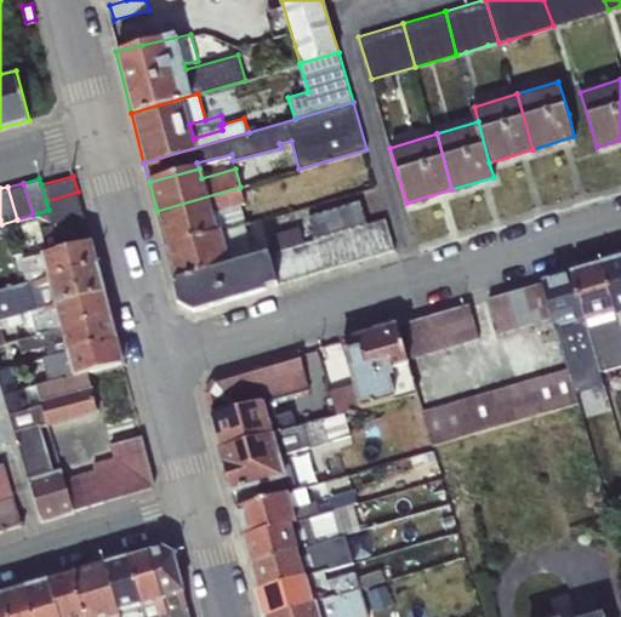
[(240,187),(157,211),(166,245),(245,224),(239,203),(244,201),(240,187)]
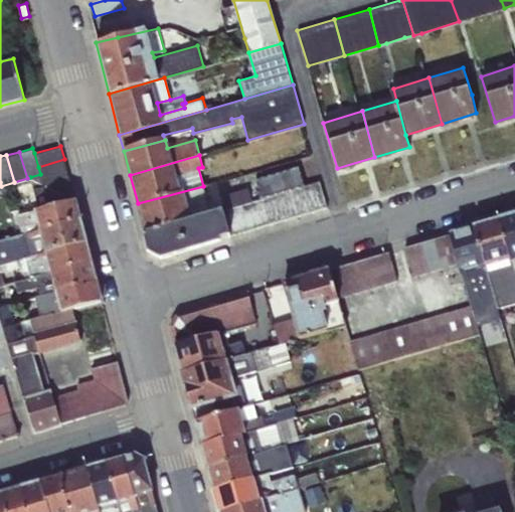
[(64,159),(38,167),(40,174),(42,180),(67,172),(64,159)]
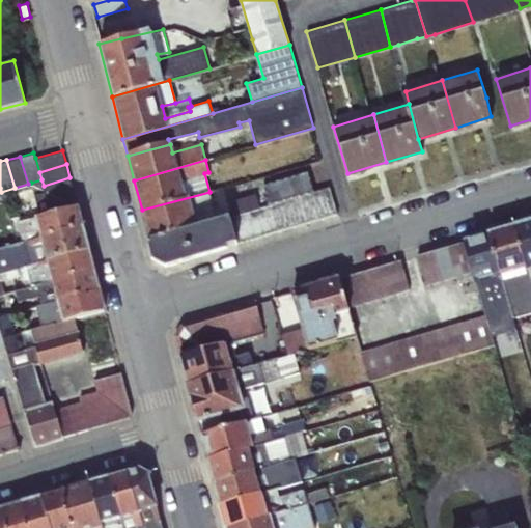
[(270,203),(313,191),(308,171),(263,184),(270,203)]
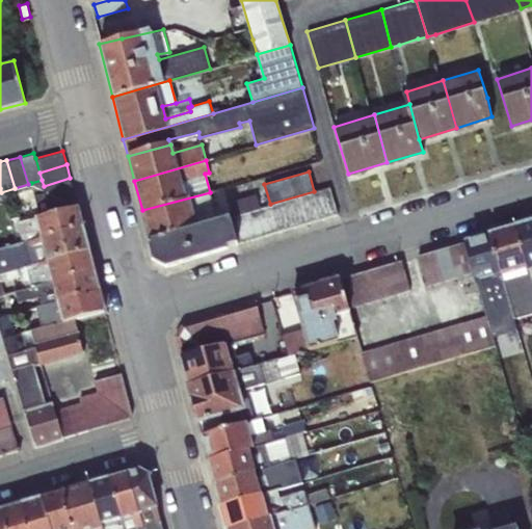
[(70,178),(44,186),(47,200),(74,191),(70,178)]
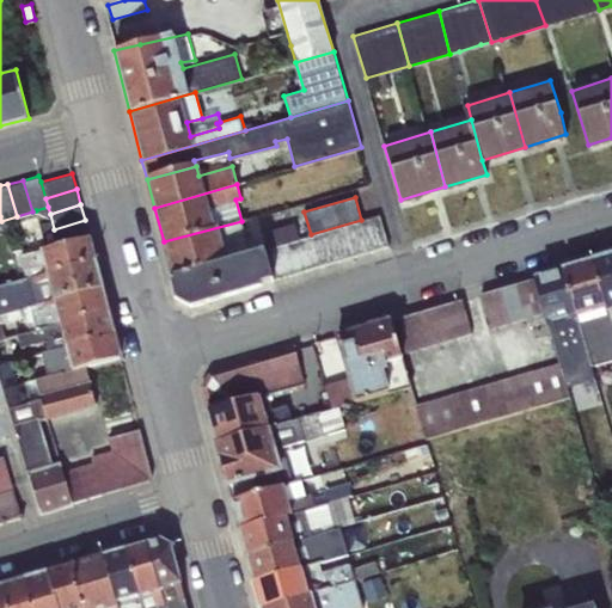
[(48,207),(36,210),(44,243),(38,244),(41,249),(59,244),(54,229),(50,214),(48,207)]
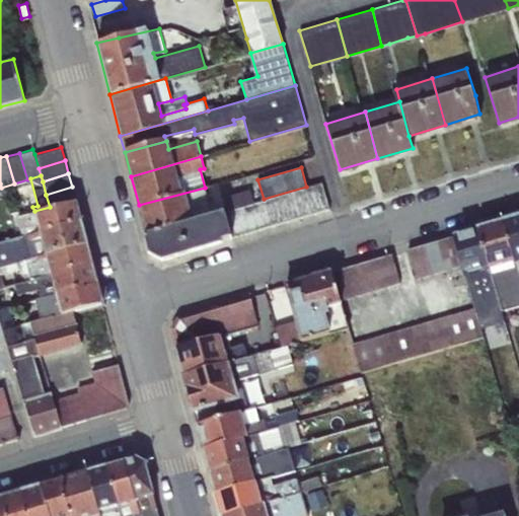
[(264,199),(263,200),(270,225),(328,208),(328,207),(329,207),(322,181),(306,187),(264,199)]
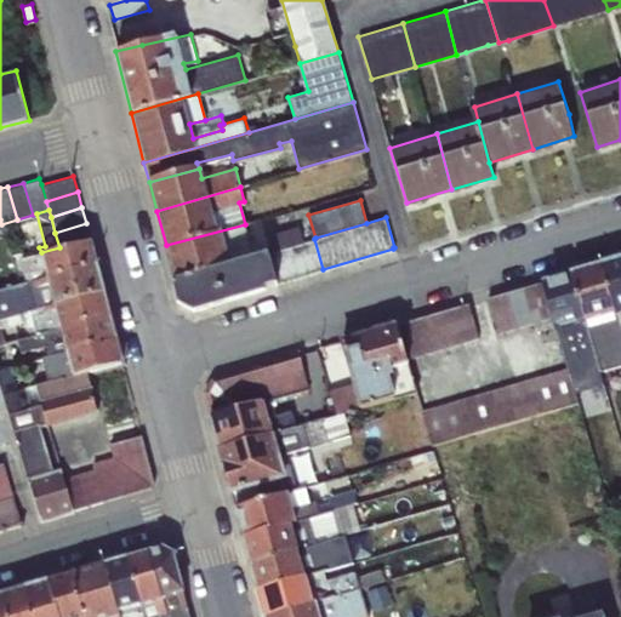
[(86,223),(55,233),(60,247),(90,240),(86,223)]
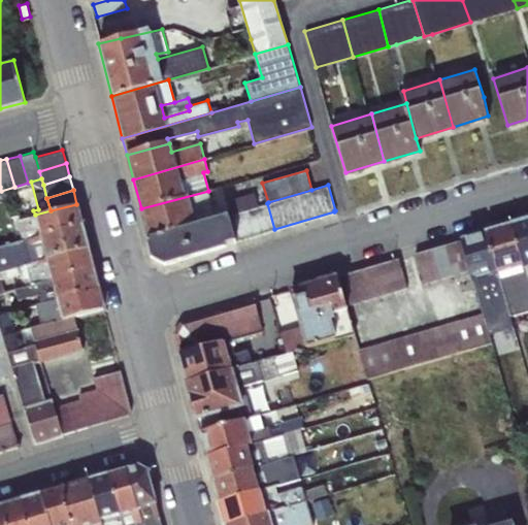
[(208,191),(141,208),(149,237),(150,237),(216,219),(208,191)]
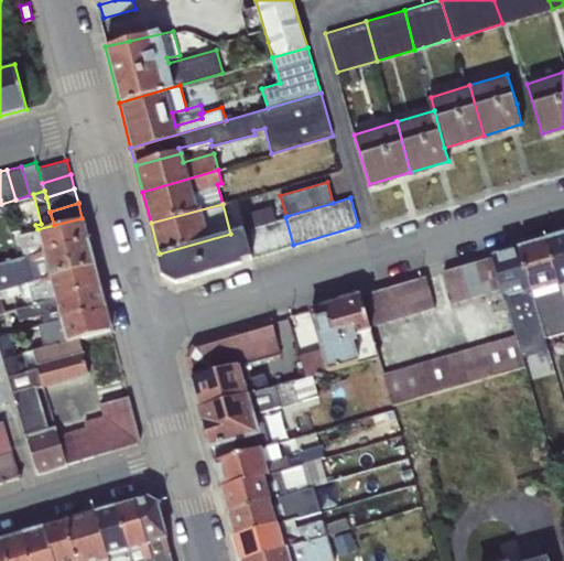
[(252,227),(275,219),(272,205),(248,213),(252,227)]
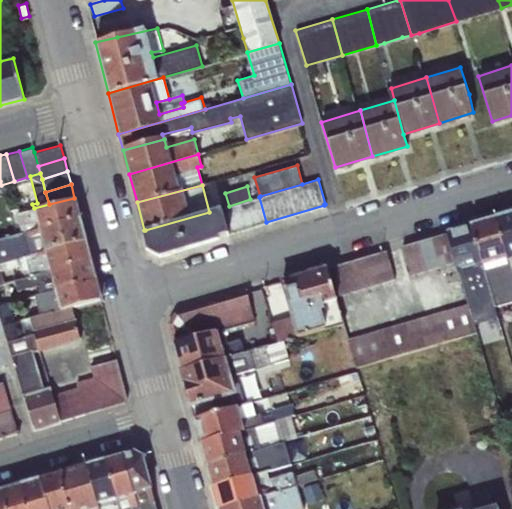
[(160,256),(219,239),(219,236),(266,222),(259,197),(250,199),(229,206),(221,208),(209,212),(145,230),(146,232),(143,234),(147,249),(160,256)]
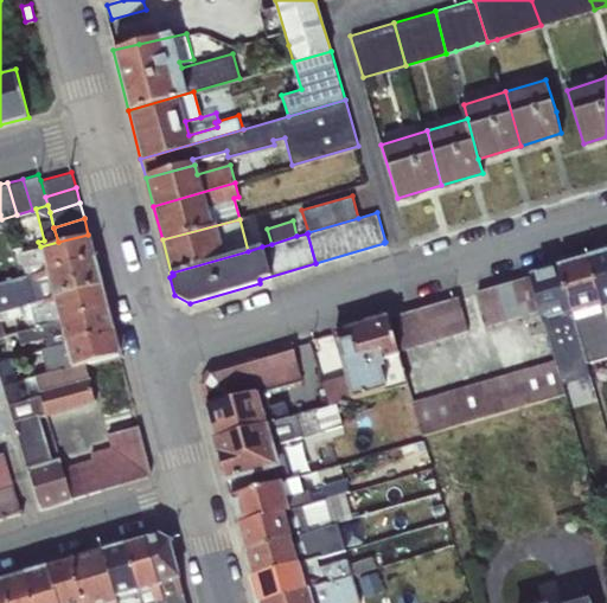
[(58,242),(40,247),(19,252),(25,274),(95,257),(88,235),(58,242)]
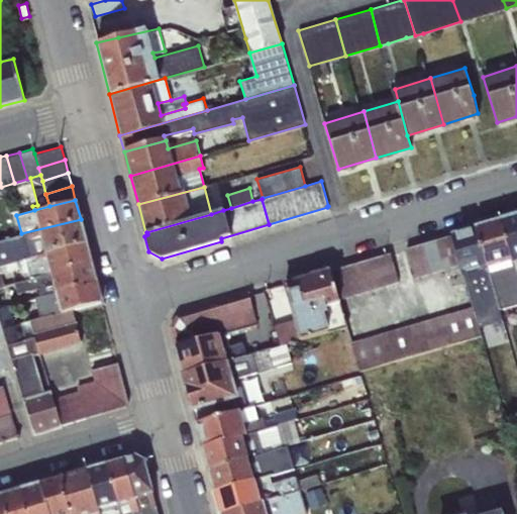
[(516,214),(500,219),(516,278),(516,214)]
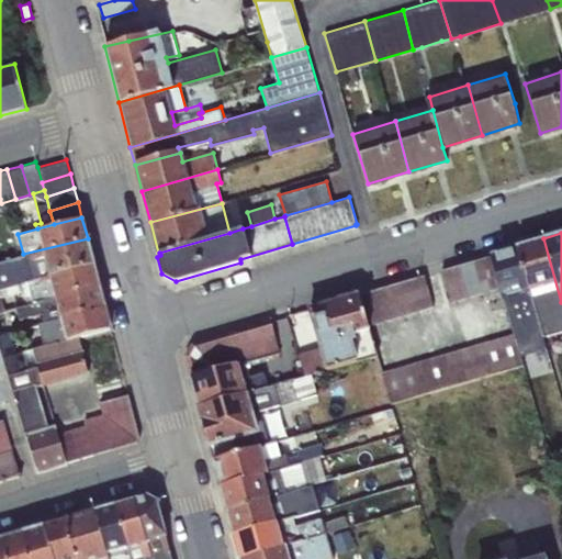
[(0,290),(96,263),(88,238),(23,254),(0,260),(0,290)]
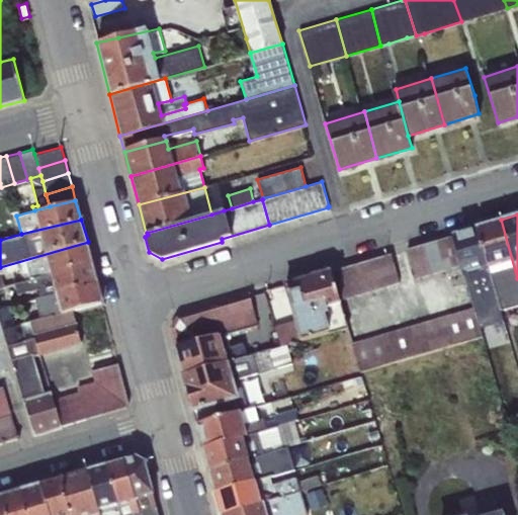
[(517,278),(501,220),(477,227),(499,304),(500,309),(517,304),(517,278)]
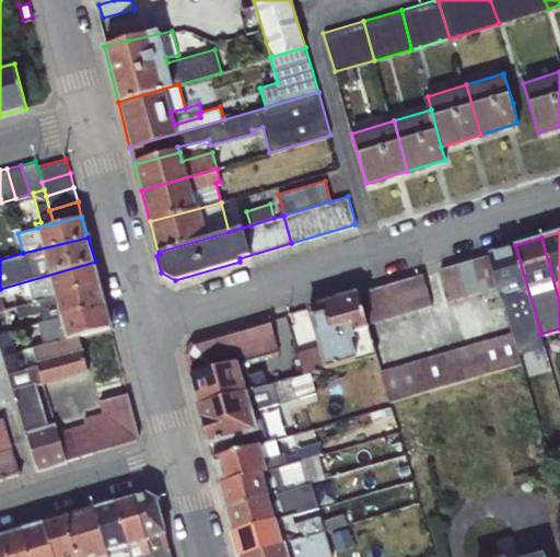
[(515,245),(489,253),(498,286),(512,332),(513,336),(539,328),(515,245)]
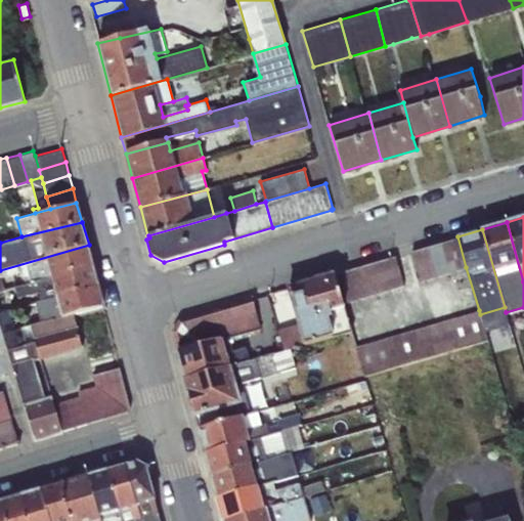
[(466,267),(457,236),(411,251),(420,279),(466,267)]
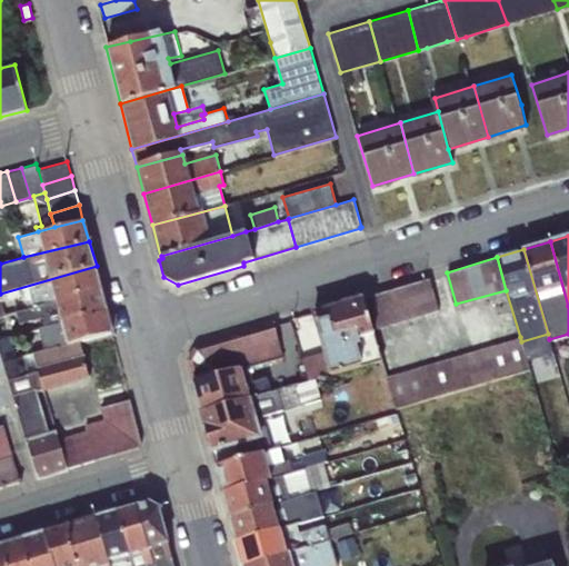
[(97,266),(0,294),(0,316),(5,315),(1,299),(21,294),(23,295),(25,300),(27,300),(30,308),(101,288),(97,266)]
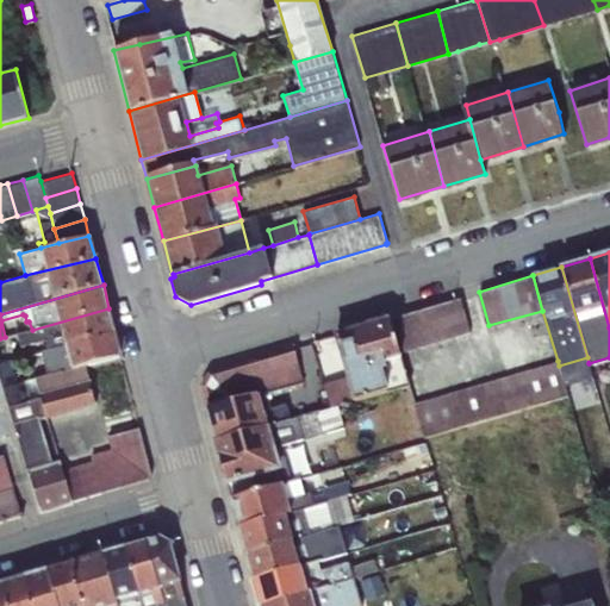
[(460,297),(390,318),(399,354),(470,330),(460,297)]
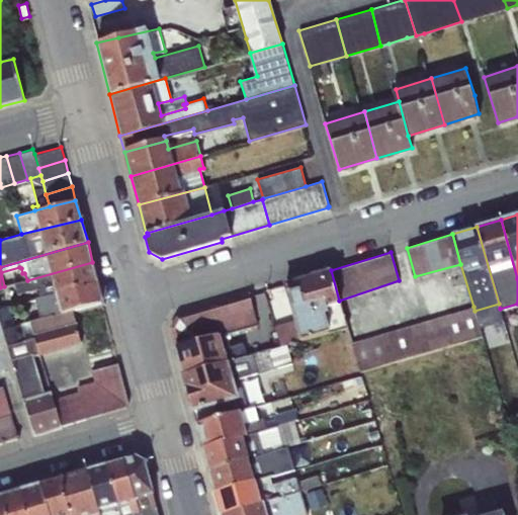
[(92,262),(27,280),(15,283),(17,292),(39,287),(41,297),(97,281),(92,262)]
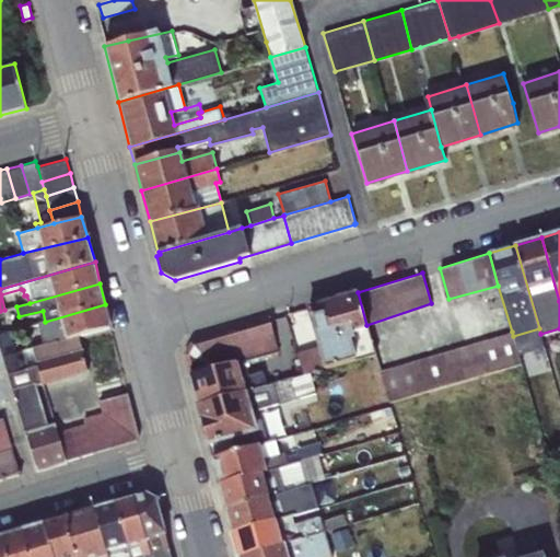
[(366,325),(358,292),(308,306),(326,368),(375,352),(366,325)]
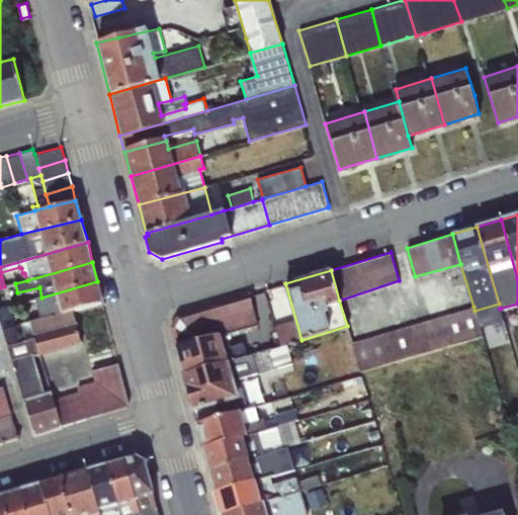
[(97,281),(41,297),(35,298),(40,319),(73,310),(102,302),(97,281)]
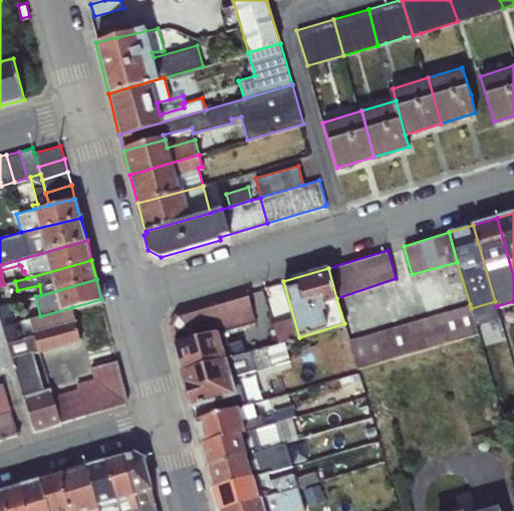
[(174,344),(224,329),(257,320),(248,291),(247,291),(176,312),(170,323),(174,344)]
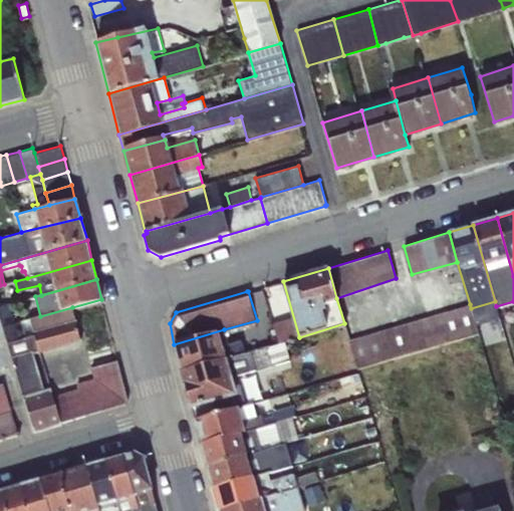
[(495,301),(471,308),(475,322),(499,316),(496,306),(495,301)]
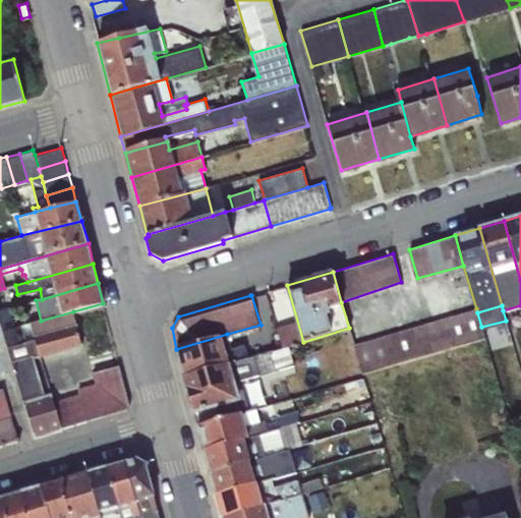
[(0,321),(3,331),(14,328),(9,308),(0,310),(0,321)]
